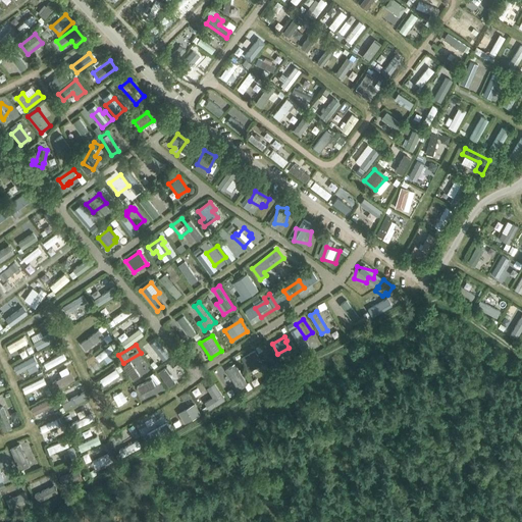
[(242,358),(250,371),(262,364),(254,350),(242,358)]
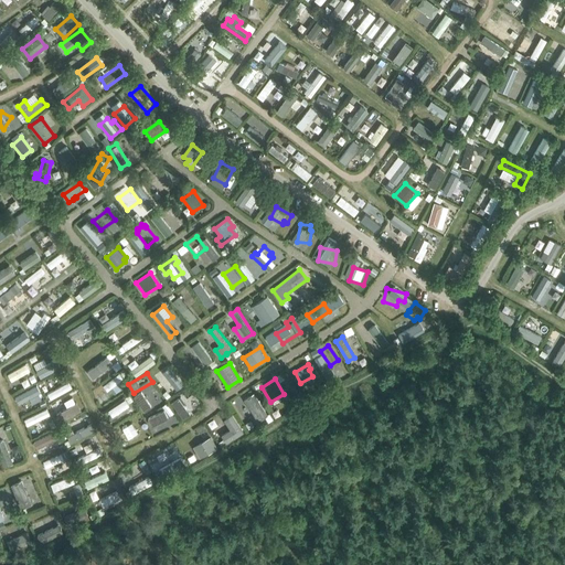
[(221,435),(227,444),(244,432),(232,414),(224,419),(230,429),(221,435)]
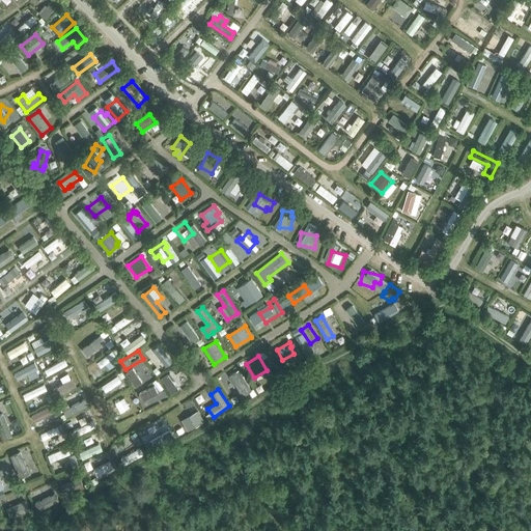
[(182,420),(187,430),(204,421),(199,410),(182,420)]
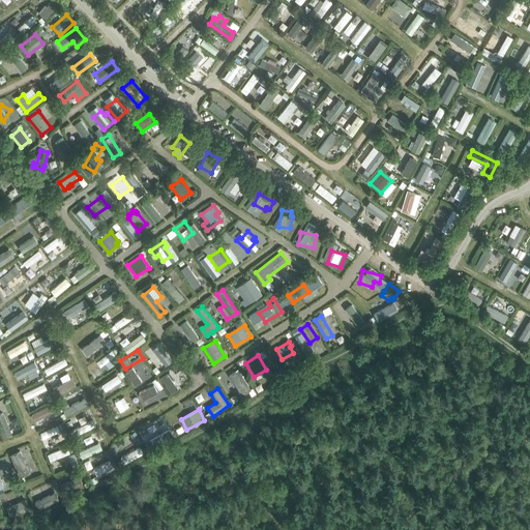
[(0,428),(4,438),(11,435),(3,413),(0,414),(0,428)]
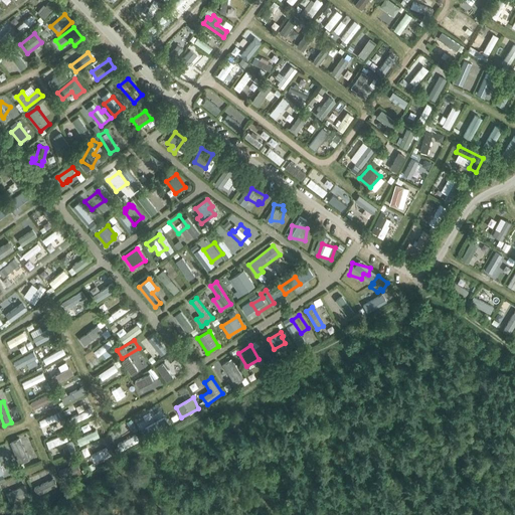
[(58,471),(63,482),(81,474),(76,463),(58,471)]
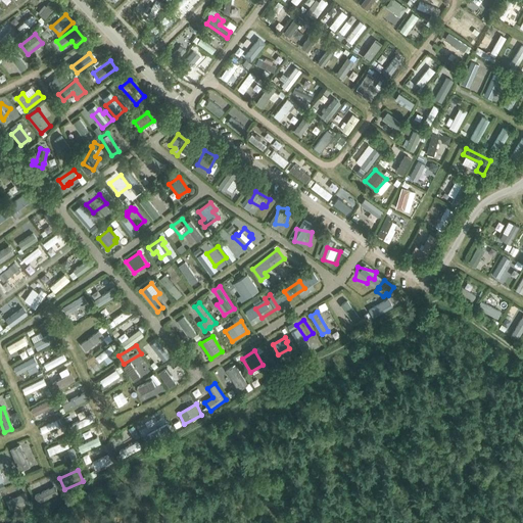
[(6,501),(11,511),(30,503),(26,492),(6,501)]
